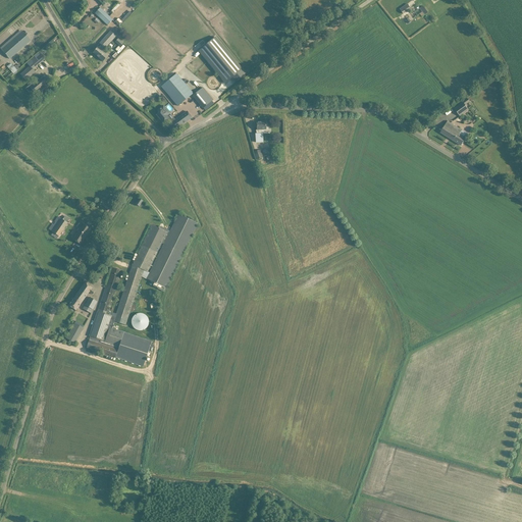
[(115,14),(123,5),(119,2),(111,11),(115,14)]
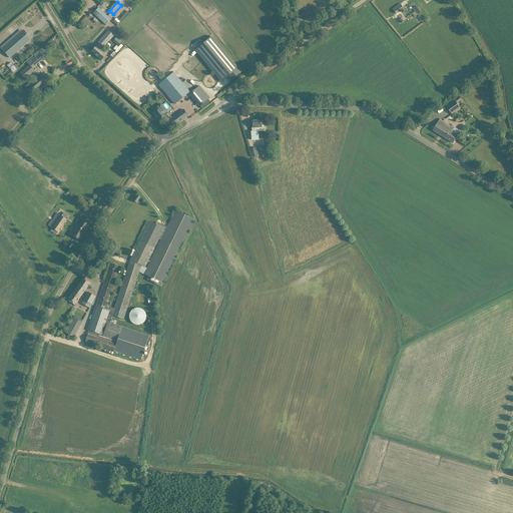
[(396,14),(404,9),(400,4),(393,9),(396,14)]
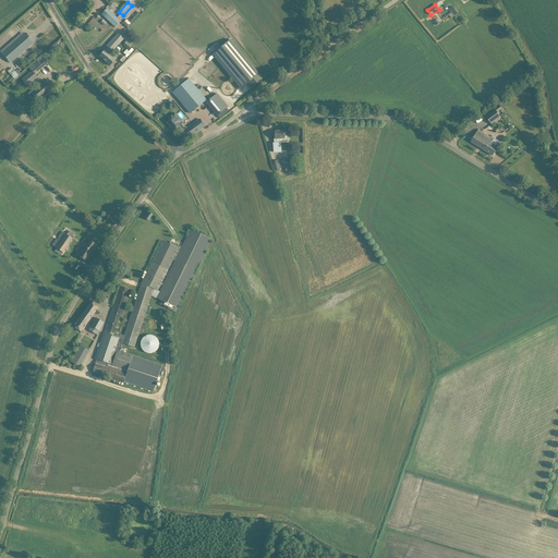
[(107,9),(101,14),(114,27),(121,21),(107,9)]
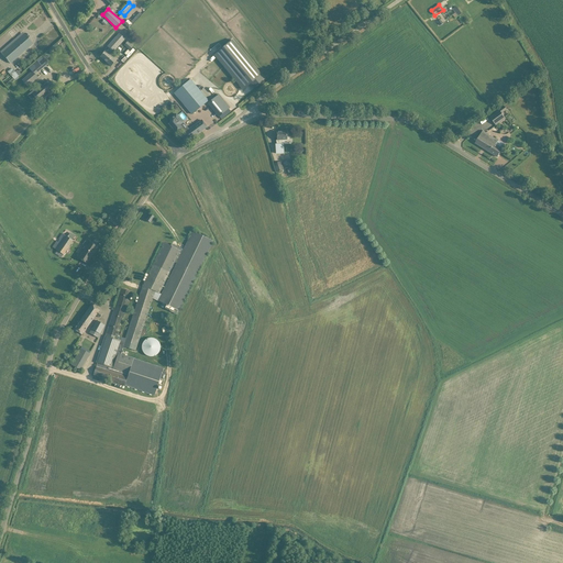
[(24,34),(23,32),(1,52),(10,63),(33,44),(24,34)]
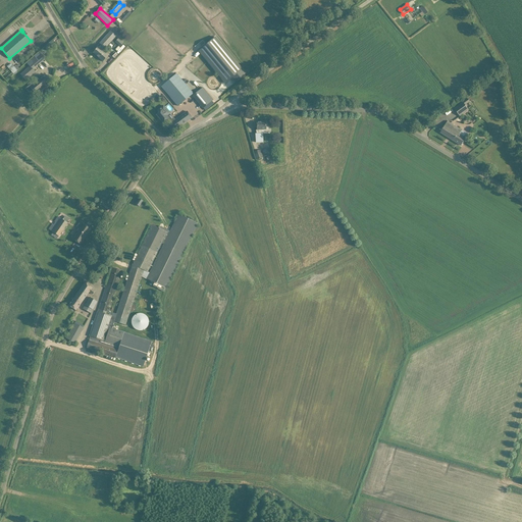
[(105,48),(116,36),(110,31),(99,43),(102,45),(99,48),(98,47),(93,53),(100,58),(102,56),(99,53),(102,51),(105,48)]
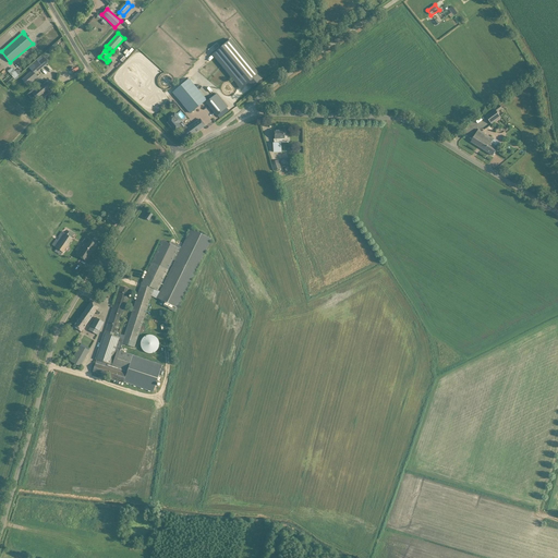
[(230,39),(213,55),(241,89),(249,83),(252,87),(263,79),(258,74),(230,39)]
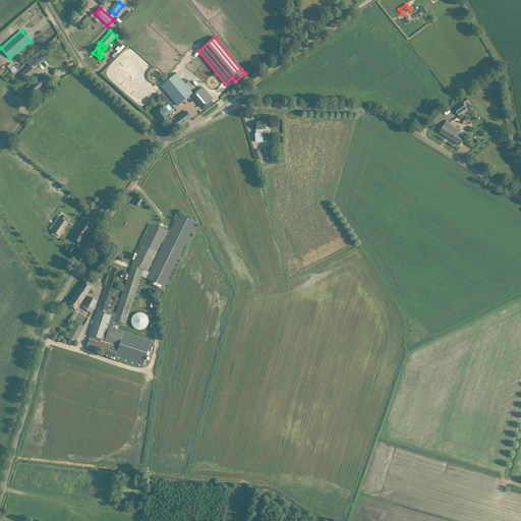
[(104,53),(102,51),(99,53),(102,56),(100,58),(103,61),(108,55),(105,52),(104,53)]
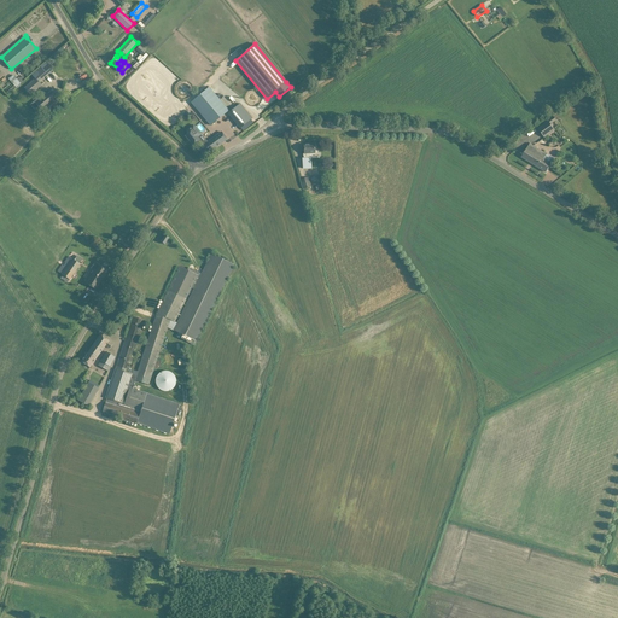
[(35,79),(24,88),(30,95),(42,86),(39,81),(42,79),(47,75),(42,69),(41,68),(38,70),(31,75),(35,79)]
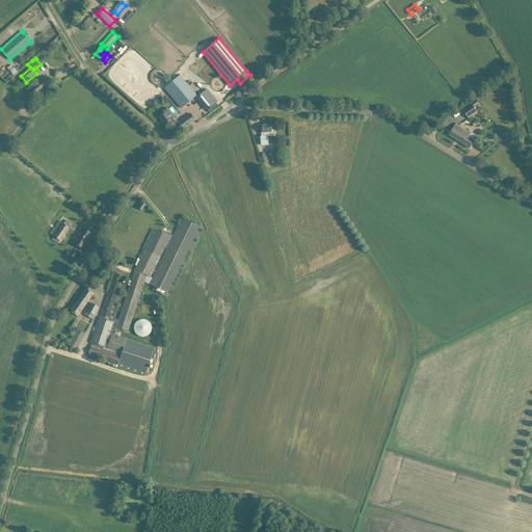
[(16,70),(11,64),(7,68),(14,75),(20,71),(18,68),(16,70)]
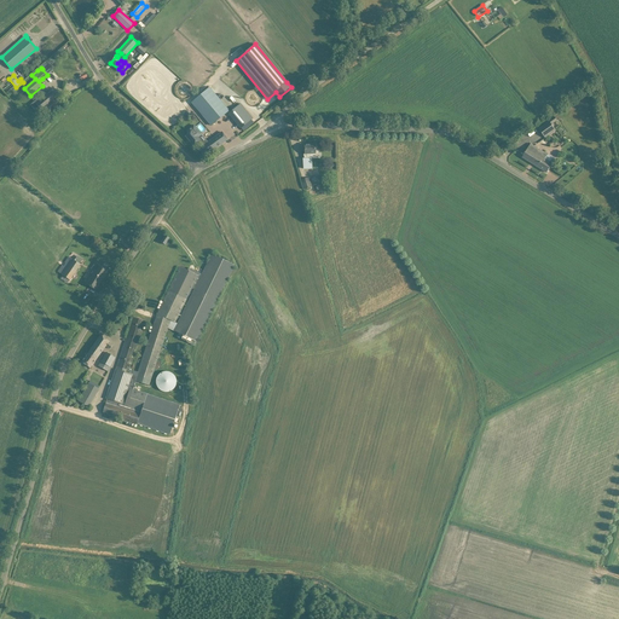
[(44,97),(35,104),(41,111),(59,96),(53,88),(48,93),(44,97)]
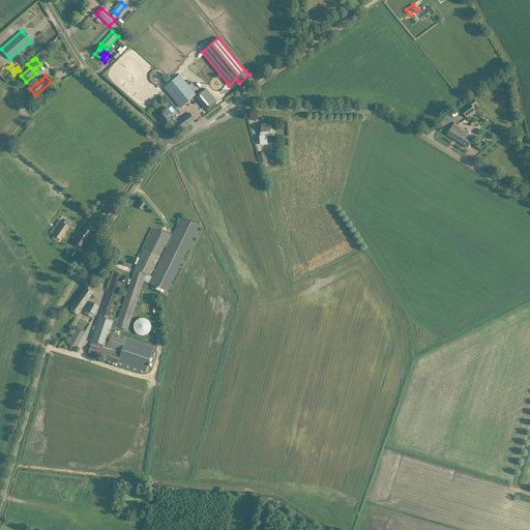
[(179,76),(165,88),(181,108),(196,95),(179,76)]
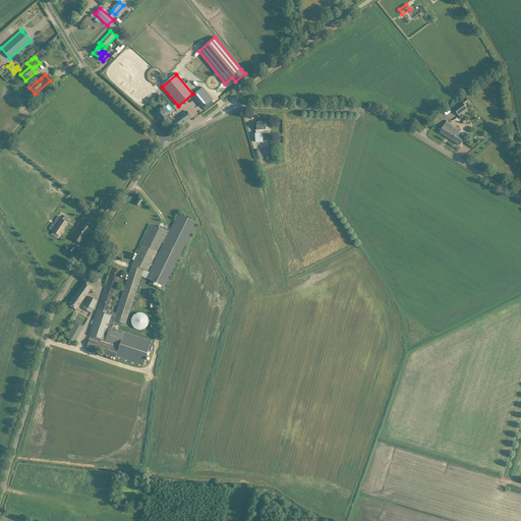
[(203,88),(192,96),(195,99),(196,98),(198,101),(197,102),(203,108),(212,101),(213,100),(203,88)]
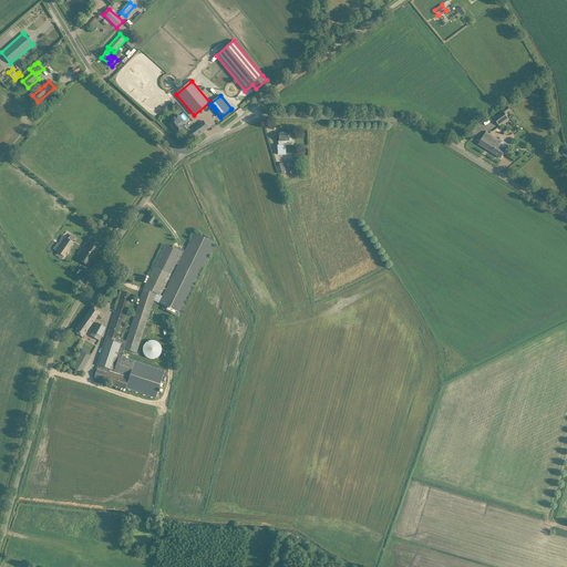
[(500,126),(509,120),(503,111),(493,117),(500,126)]
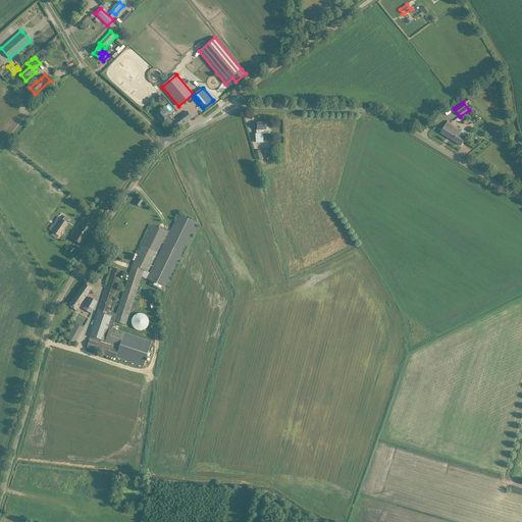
[(163,122),(168,118),(166,116),(169,113),(163,106),(159,109),(161,111),(157,114),(163,122)]
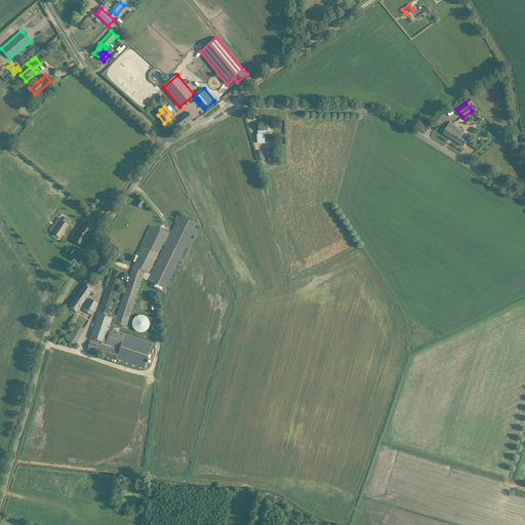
[(173,123),(168,126),(173,132),(186,123),(193,119),(188,112),(183,116),(184,117),(174,124),(173,123)]
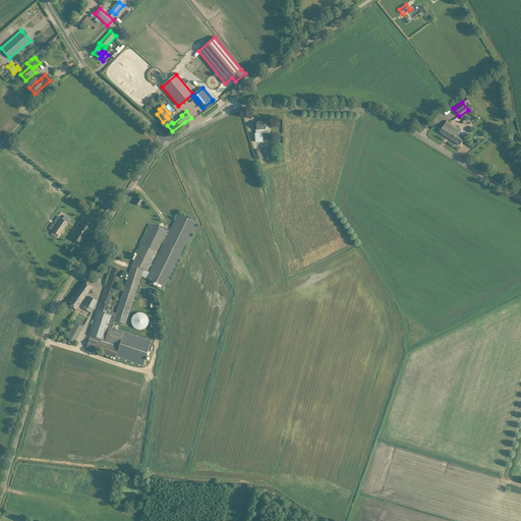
[(461,146),(465,138),(459,134),(461,130),(447,121),(440,132),(461,146)]
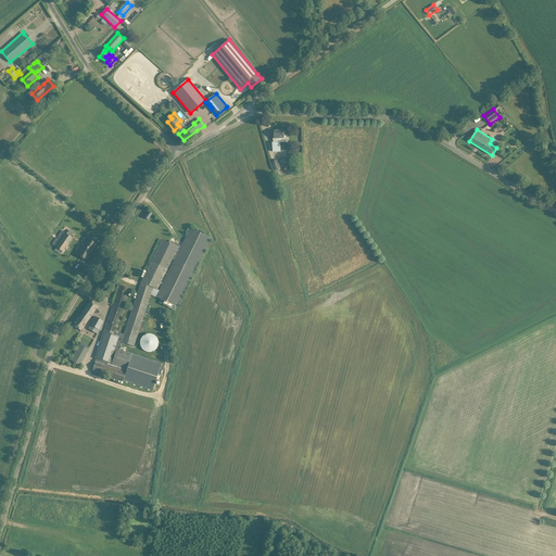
[(279,141),(283,140),(283,138),(286,138),(286,131),(286,130),(282,131),(282,130),(274,130),(274,135),(274,138),(273,138),(273,140),(273,143),(273,152),(280,151),(279,142),(277,142),(277,141),(279,141)]
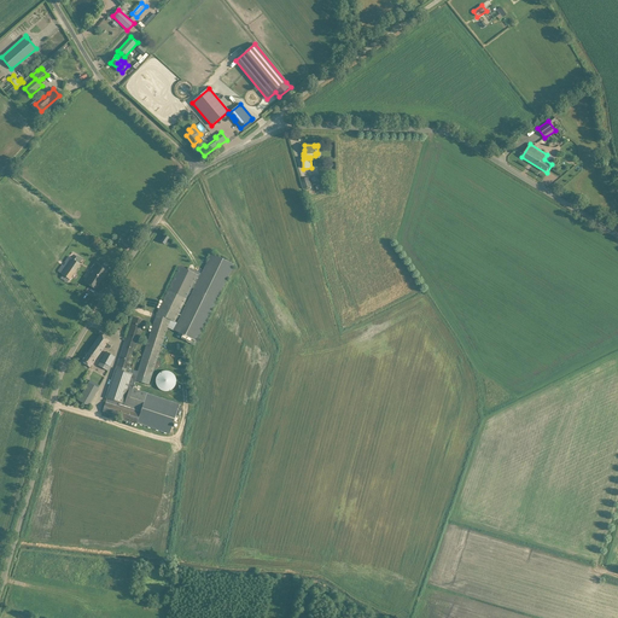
[(322,187),(319,175),(310,178),(313,186),(315,186),(316,190),(322,187)]
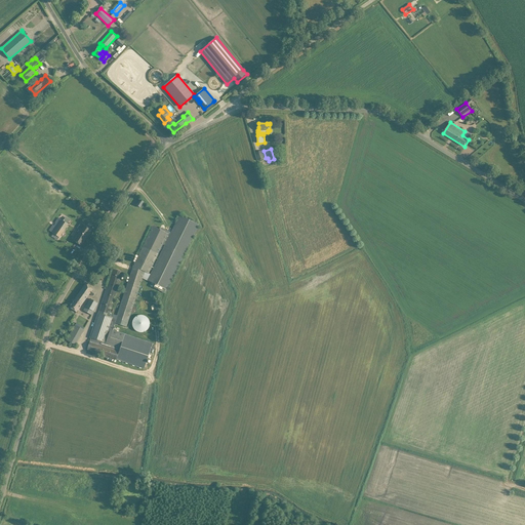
[(270,171),(278,168),(276,162),(268,165),(268,166),(267,167),(263,151),(254,153),(260,173),(268,171),(268,169),(269,169),(270,171)]
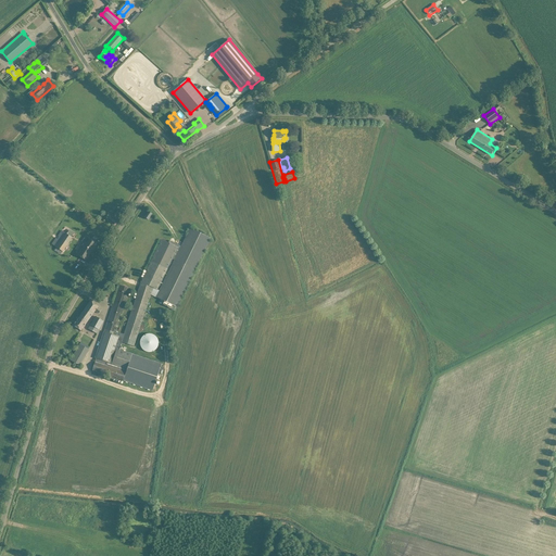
[(97,358),(92,371),(123,382),(124,380),(152,390),(161,363),(133,354),(119,350),(122,342),(134,346),(151,294),(177,307),(211,238),(190,228),(160,291),(158,290),(177,248),(162,240),(141,282),(124,335),(116,331),(130,288),(119,285),(104,331),(95,358),(97,358)]
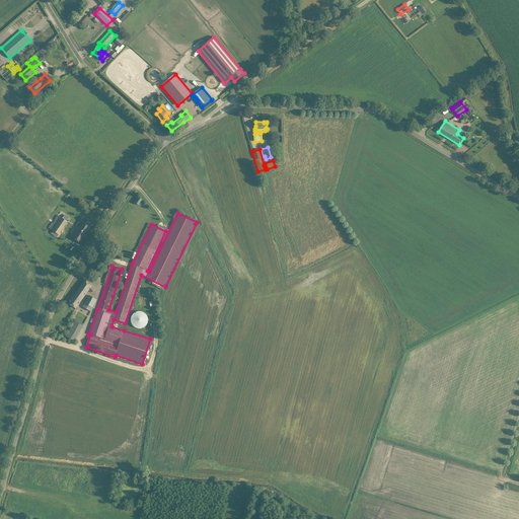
[(52,223),(49,228),(59,235),(68,222),(67,222),(69,218),(65,214),(62,218),(58,215),(54,220),(55,221),(53,223),(52,223)]
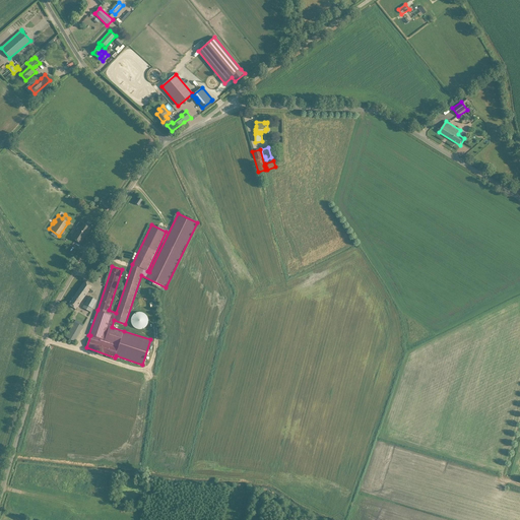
[(72,239),(76,241),(80,244),(90,228),(80,221),(77,226),(79,228),(72,239)]
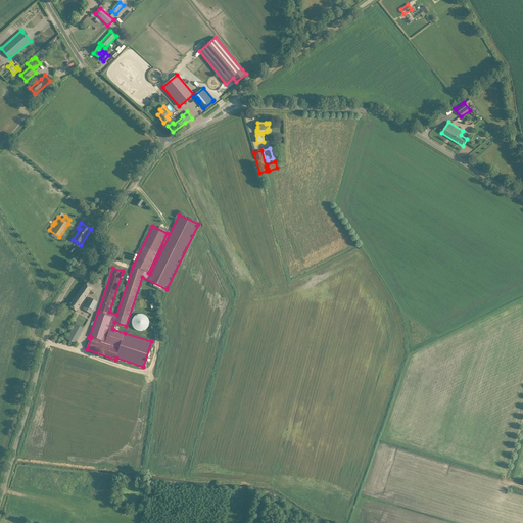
[(93,295),(95,292),(92,289),(92,288),(85,283),(68,306),(76,312),(89,292),(93,295)]
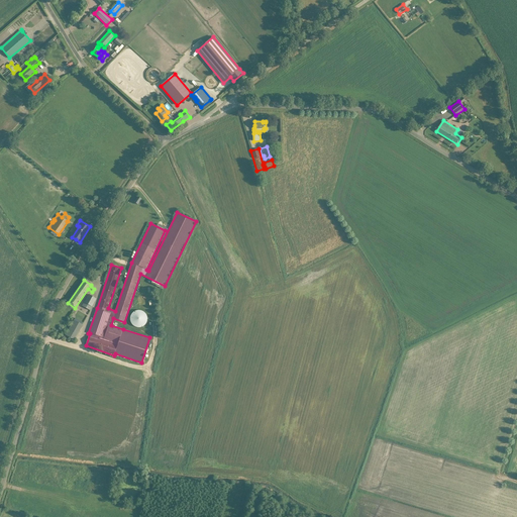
[(92,307),(96,299),(89,295),(84,302),(92,307)]
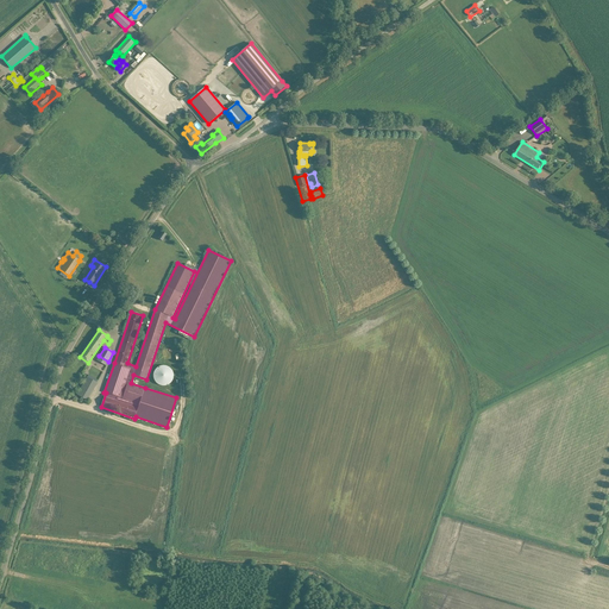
[(163,385),(169,384),(171,382),(173,380),(174,375),(173,371),(170,368),(167,366),(163,365),(158,368),(156,369),(155,371),(154,376),(154,380),(156,383),(159,384),(163,385)]
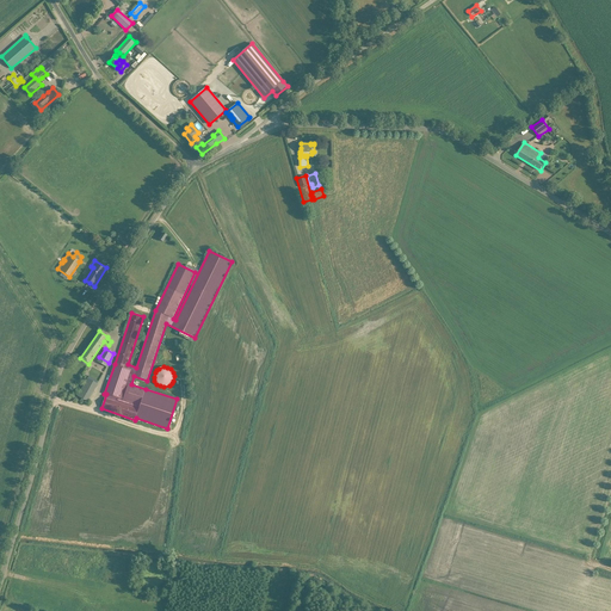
[(88,402),(98,384),(92,381),(87,378),(78,396),(82,399),(88,402)]
